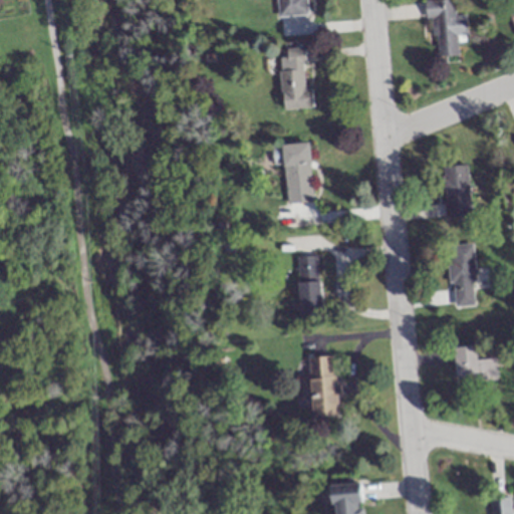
[(275,0),(277,17),(307,16),(306,0),(275,0)]
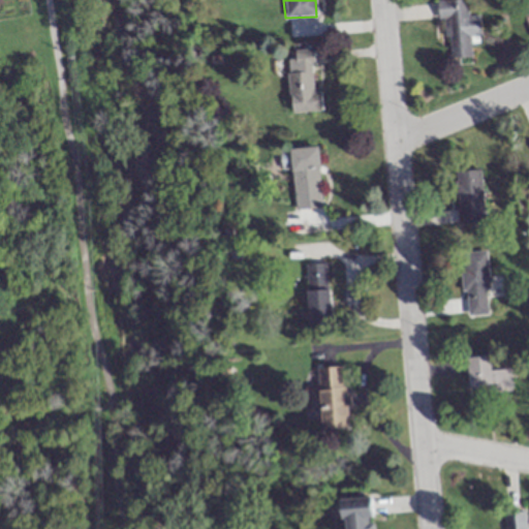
[(479,16),(467,17),(466,0),(450,0),(436,1),(437,20),(446,20),(449,59),(471,57),(469,36),(480,36),(479,16)]
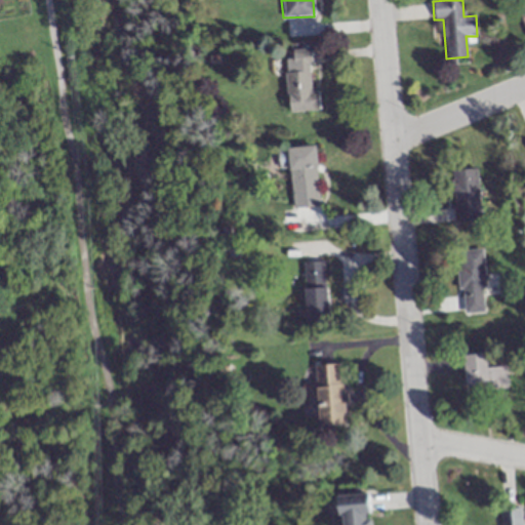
[(286,58),(287,112),(319,111),(319,91),(312,91),(311,49),(292,50),(292,58),(286,58)]
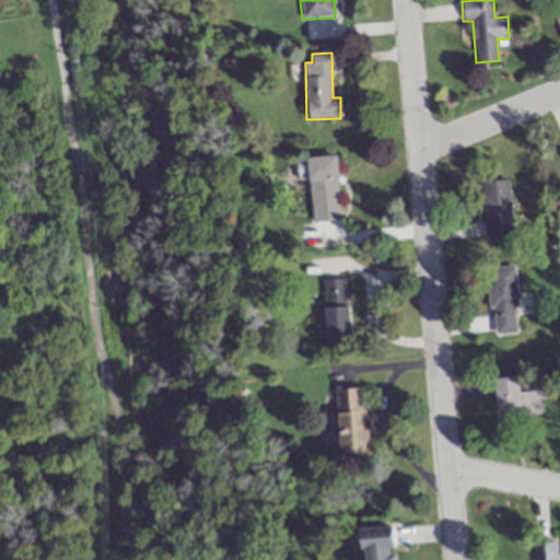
[(312,223),(343,220),(337,155),(305,159),(312,223)]
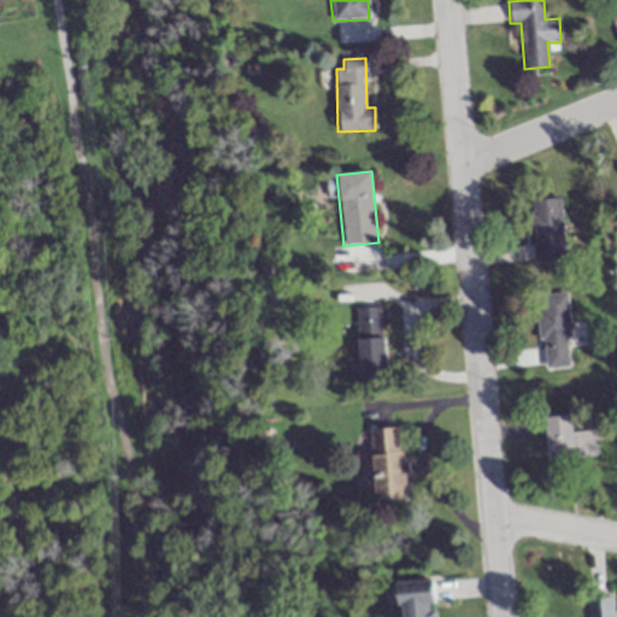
[(533,263),(565,259),(559,198),(527,200),(533,263)]
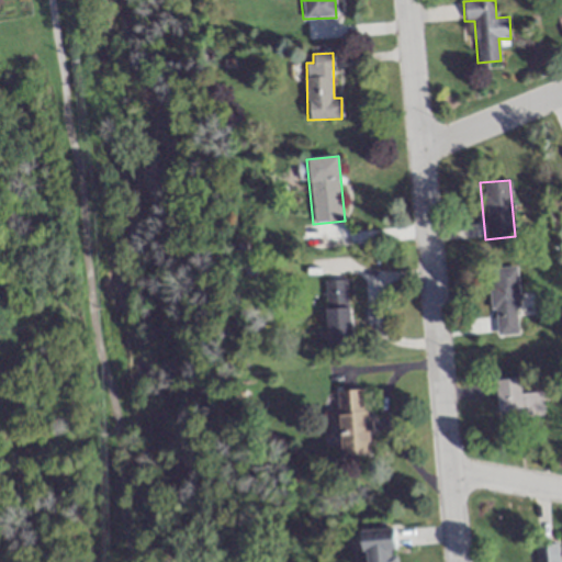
[(490,268),(492,336),(519,335),(517,267),(490,268)]
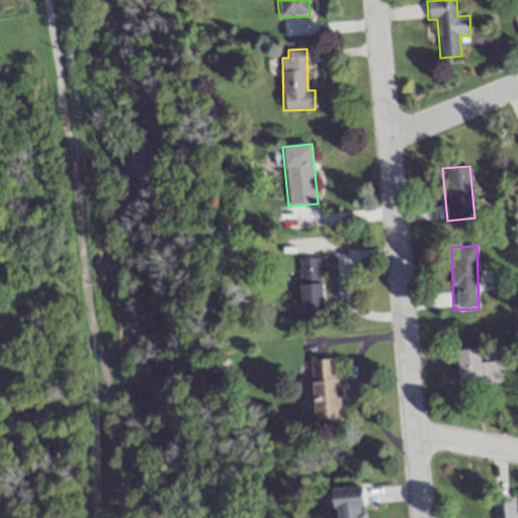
[(297,259),(301,319),(323,318),(320,257),(297,259)]
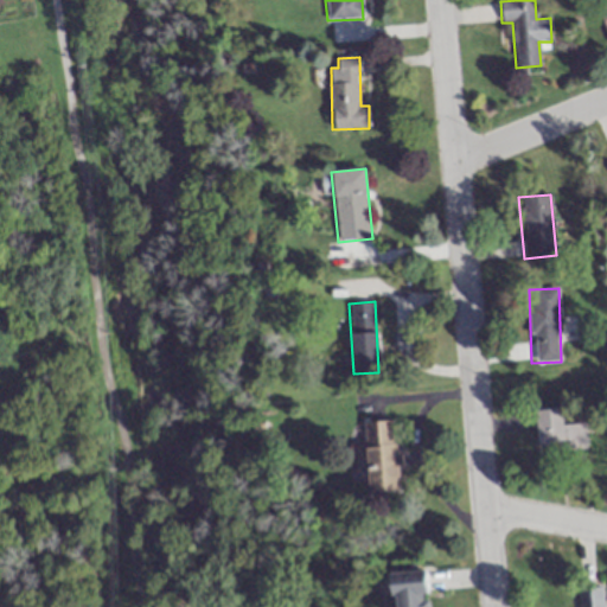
[(586,448),(583,423),(563,426),(561,409),(535,411),(540,453),(586,448)]
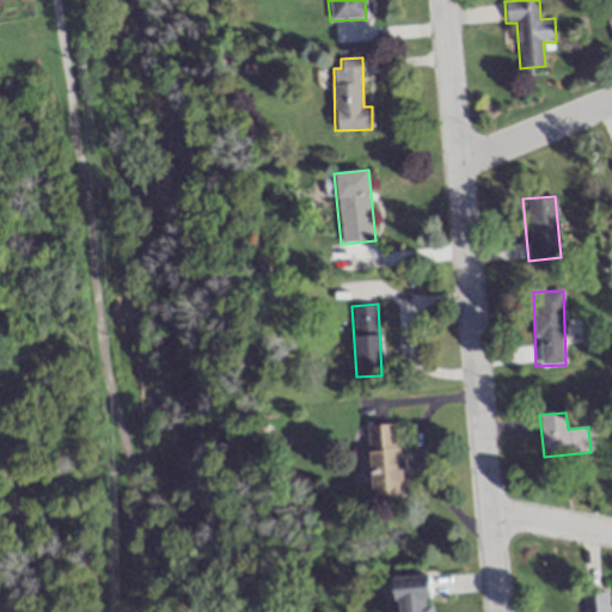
[(372,494),(403,491),(397,423),(367,426),(372,494)]
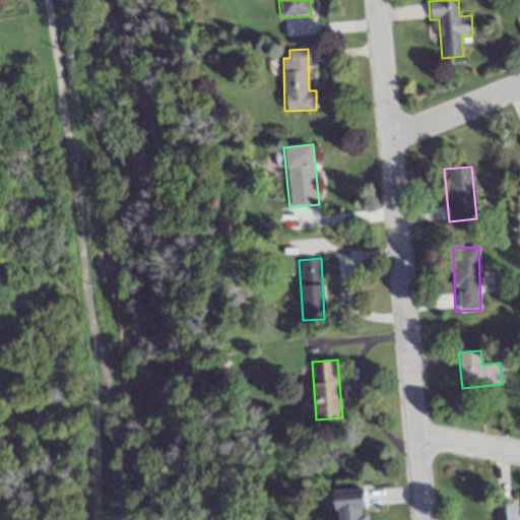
[(336,490),(339,519),(368,519),(364,485),(336,490)]
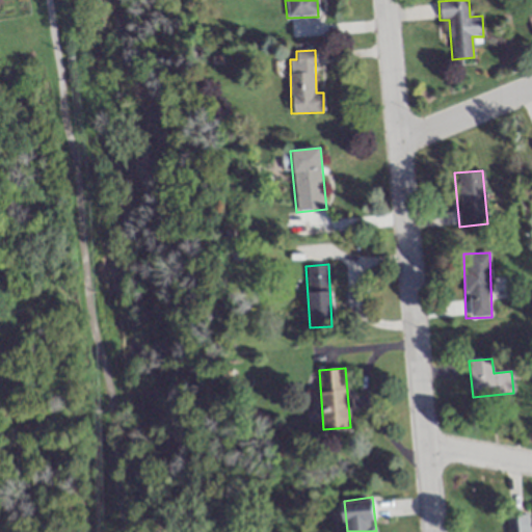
[(507,513),(507,531),(529,531),(529,512),(507,513)]
